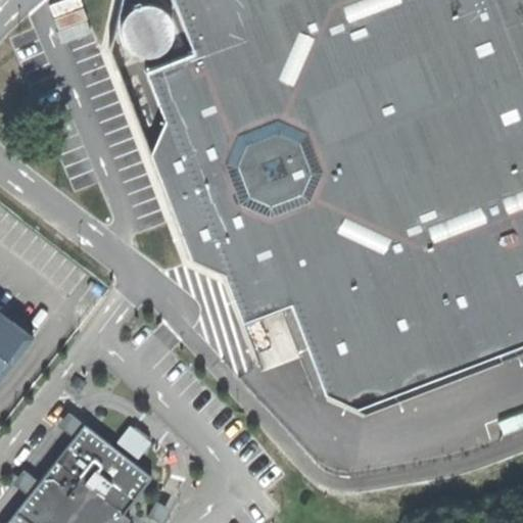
[(522,0),(171,0),(193,56),(147,74),(163,122),(140,133),(193,267),(223,277),(243,326),(289,308),(322,393),(357,409),(381,399),(390,379),(409,389),(501,353),(511,333),(522,340),(522,0)]
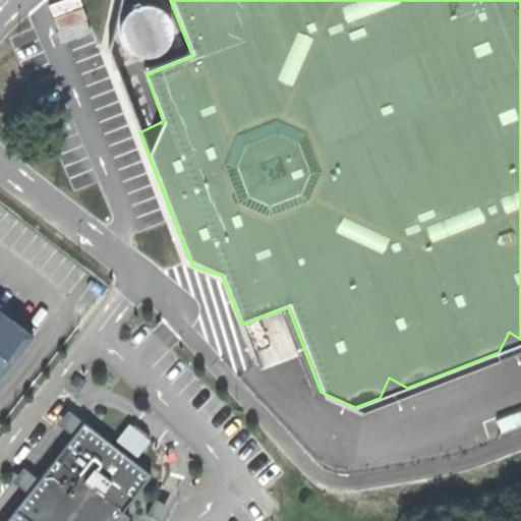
[(0,366),(23,337),(0,319),(0,366)]
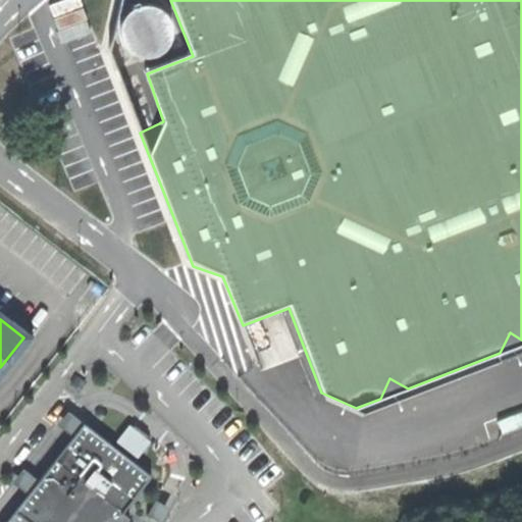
[(74,432),(81,417),(64,410),(58,426),(74,432)]
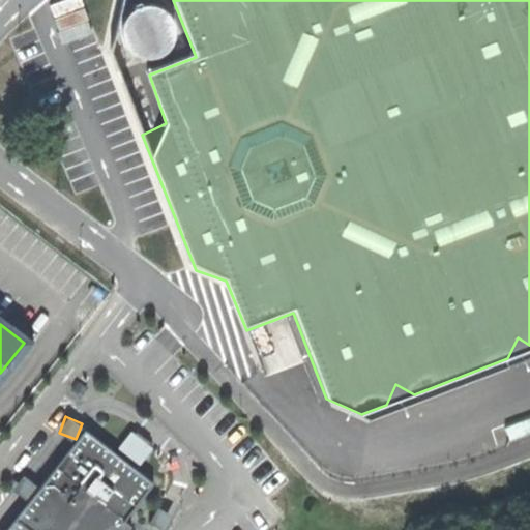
[(128,520),(158,482),(89,428),(19,518),(35,529),(130,529),(135,525),(128,520)]
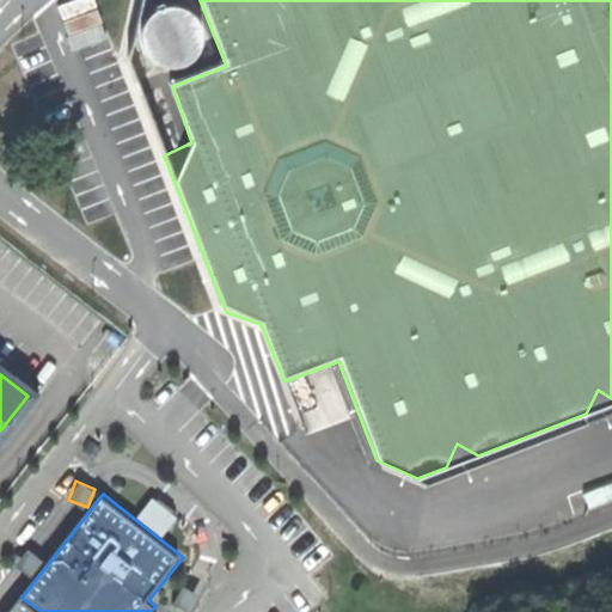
[(142,516),(166,534),(181,515),(157,497),(142,516)]
